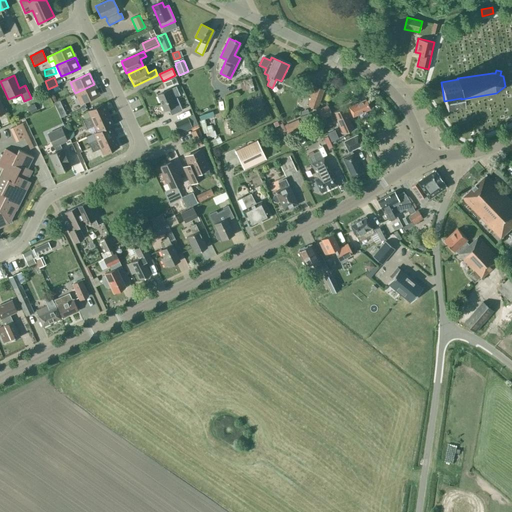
[(165,83),(167,87),(177,82),(175,78),(165,83)]
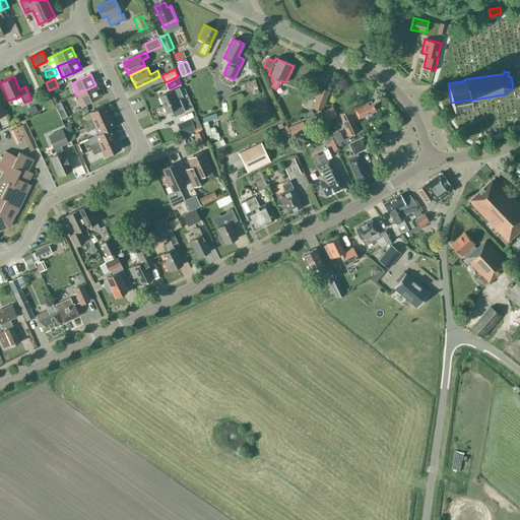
[(255,80),(243,84),(246,91),(257,88),(255,80)]
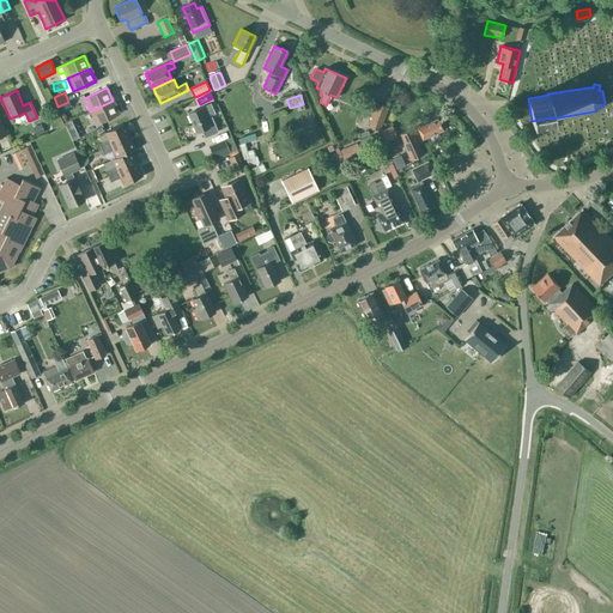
[(119,114),(113,101),(90,111),(96,125),(119,114)]
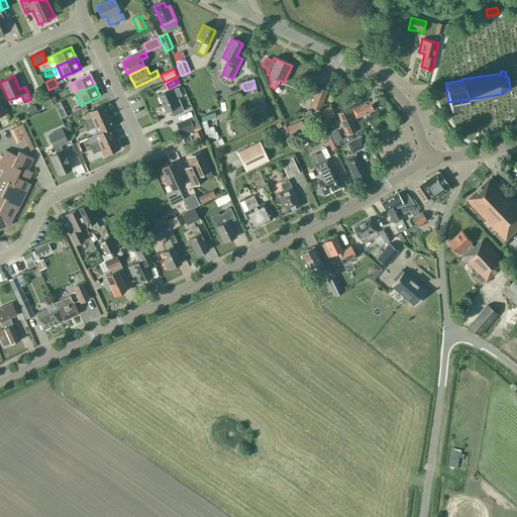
[(317,87),(310,107),(319,110),(326,90),(317,87)]
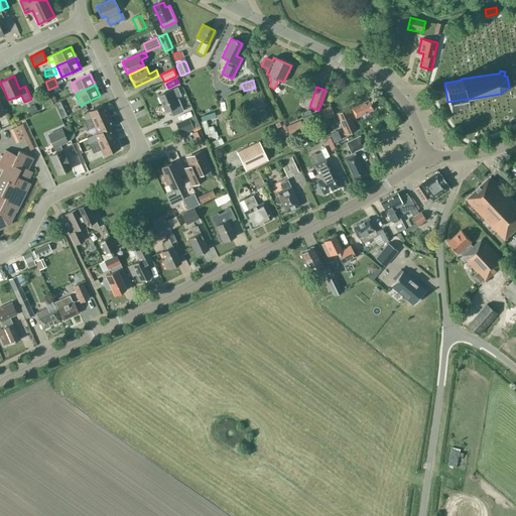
[(177,98),(173,100),(169,91),(157,96),(164,112),(169,110),(172,116),(183,111),(177,98)]
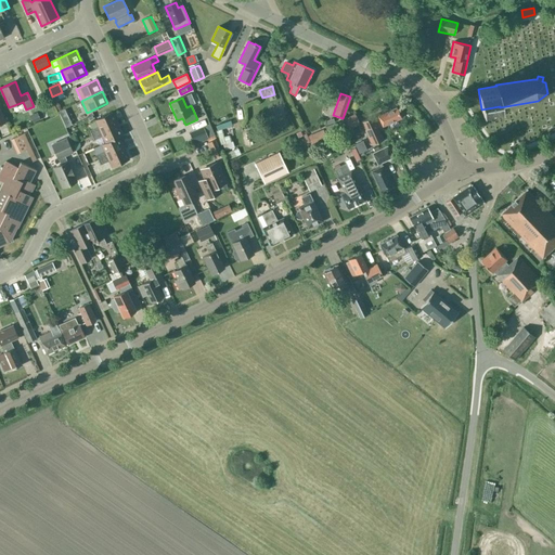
[(396,108),(378,116),(379,118),(374,120),(372,116),(361,121),(372,145),(383,140),(377,128),(400,118),(396,108)]
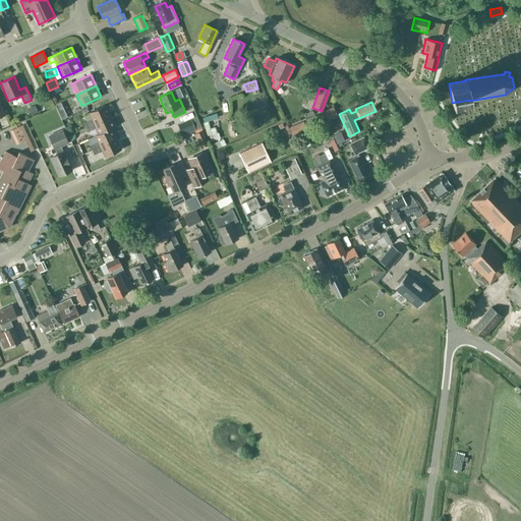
[(27,109),(31,116),(38,113),(35,105),(27,109)]
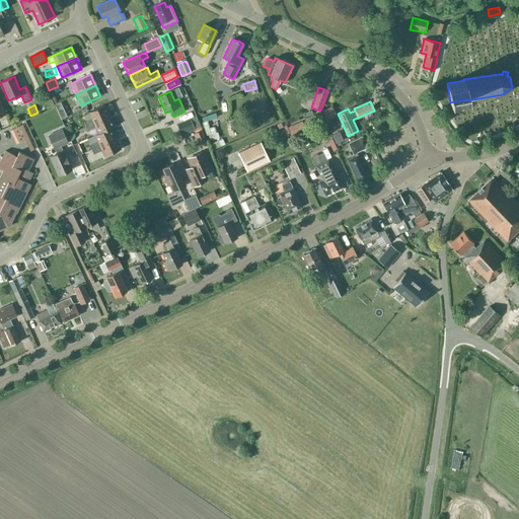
[(109,116),(104,104),(88,113),(91,119),(83,122),(85,127),(109,116)]
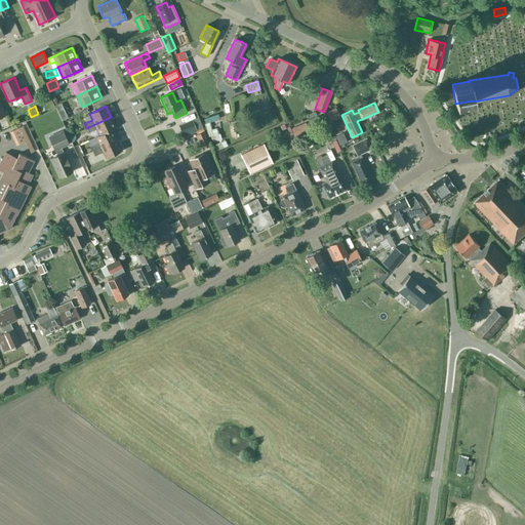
[(326,111),(329,119),(338,115),(335,107),(326,111)]
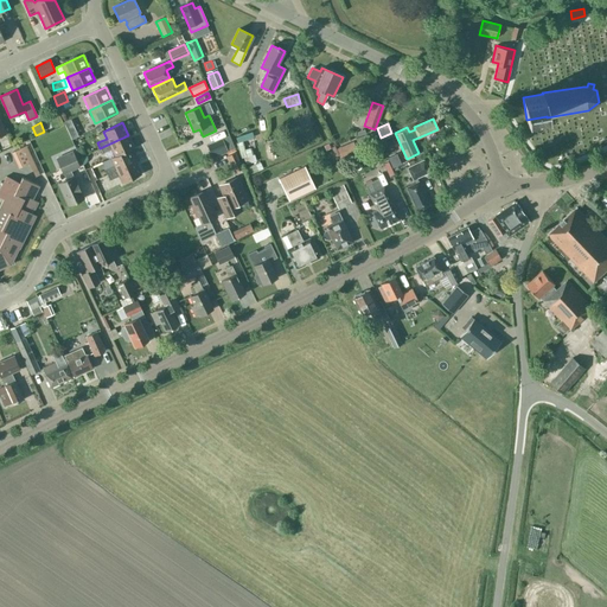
[(69,131),(72,140),(88,133),(84,125),(69,131)]
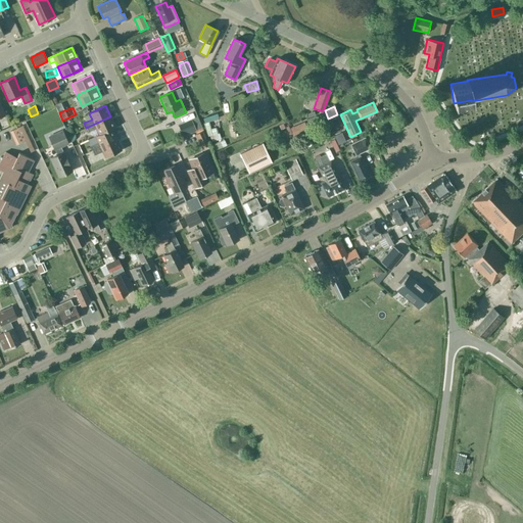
[(205,124),(220,119),(218,113),(203,119),(205,124)]
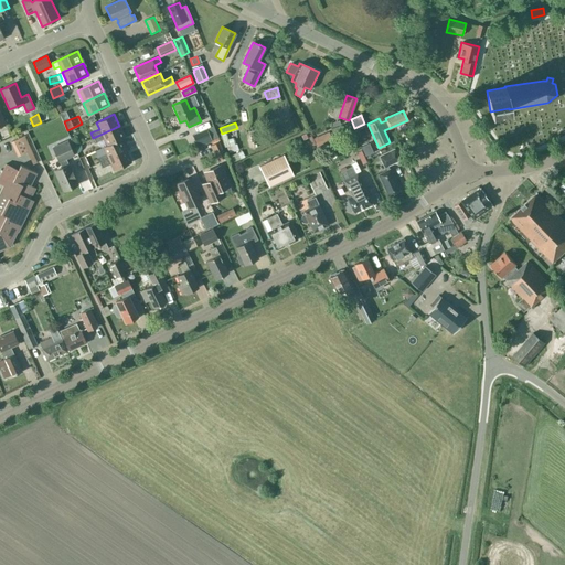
[(350,123),(341,126),(343,132),(353,129),(350,123)]
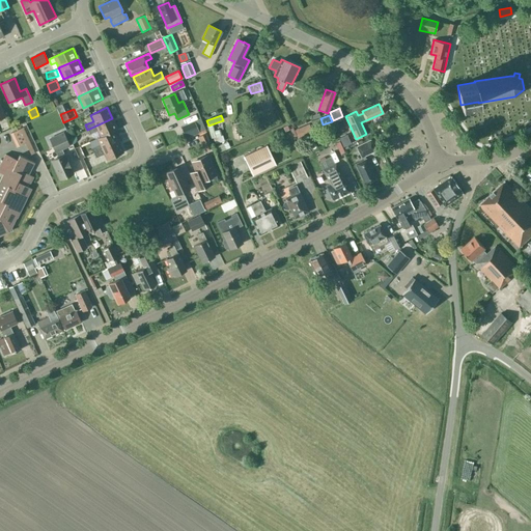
[(98,131),(101,136),(101,137),(113,131),(117,130),(112,118),(87,130),(90,134),(98,131)]
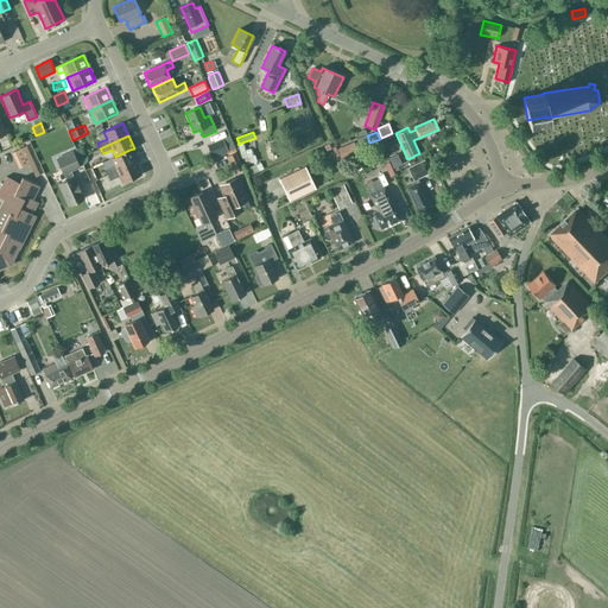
[(228,135),(207,145),(213,159),(234,149),(228,135)]
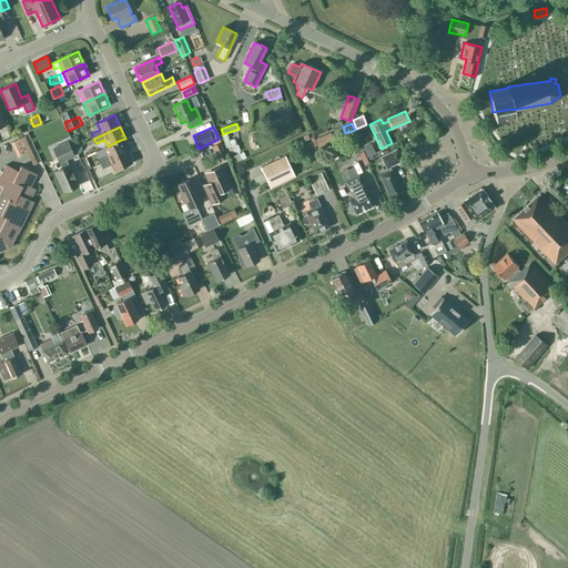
[(58,135),(60,142),(68,139),(66,133),(58,135)]
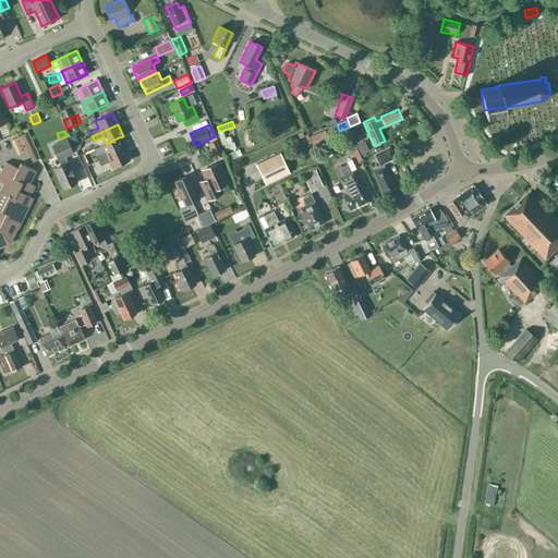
[(237,148),(234,142),(233,143),(230,131),(223,132),(223,134),(219,135),(222,146),(225,145),(227,152),(237,148)]
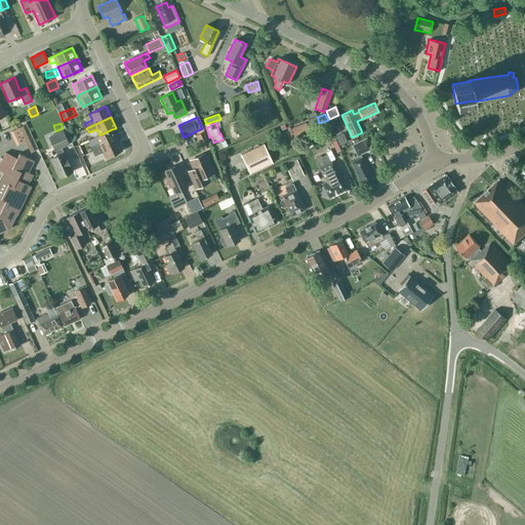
[(289,129),(293,137),(306,133),(301,124),(289,129)]
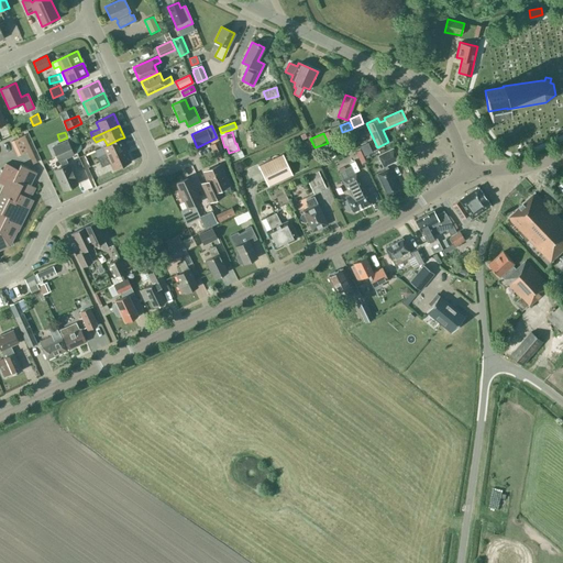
[(23,135),(11,141),(18,155),(26,151),(32,163),(36,161),(35,159),(24,135),(23,135)]
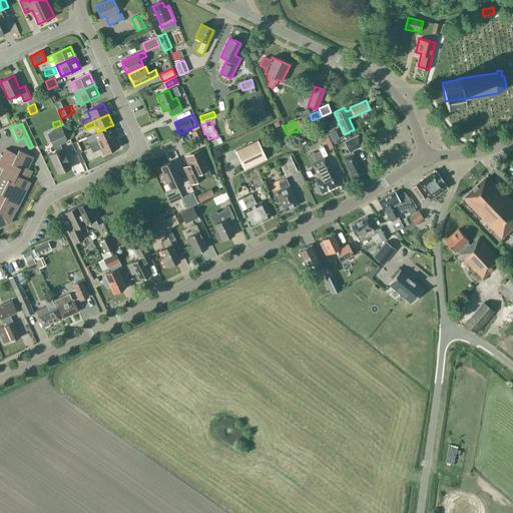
[(114,136),(109,126),(97,132),(97,131),(93,133),(96,139),(88,143),(90,147),(114,136)]
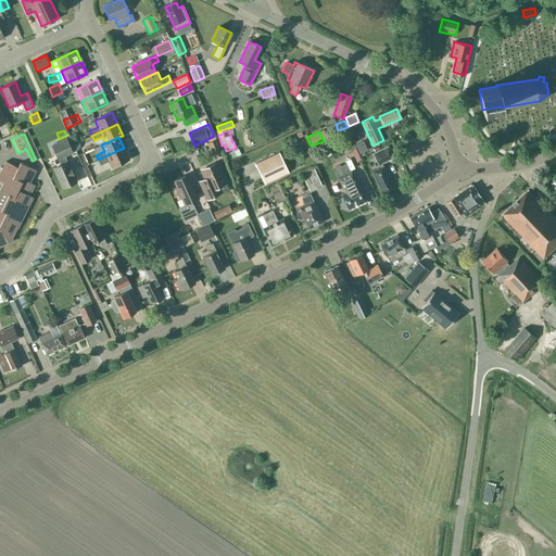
[(67,162),(64,156),(73,152),(66,139),(52,146),(58,159),(61,165),(53,168),(62,188),(76,181),(67,162)]
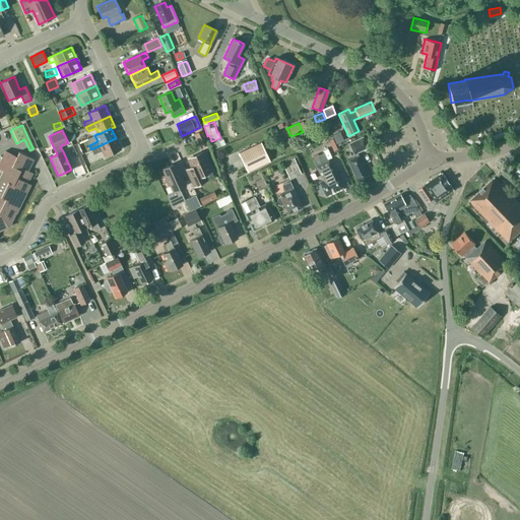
[(206,145),(200,131),(194,133),(200,147),(206,145)]
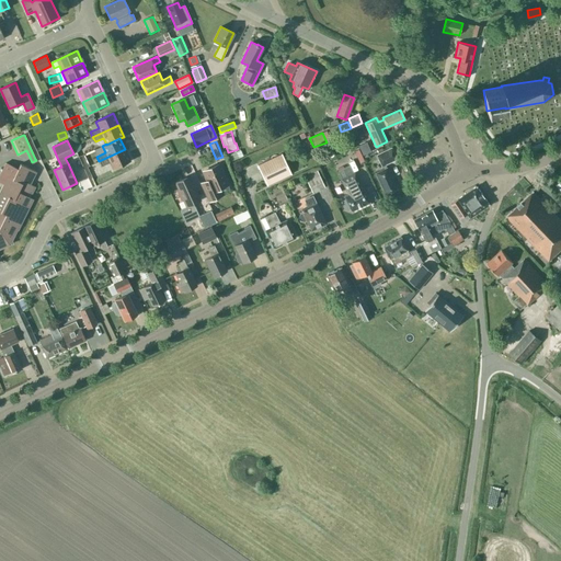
[(386,194),(397,189),(385,164),(397,159),(391,148),(376,155),(384,169),(375,173),(386,194)]
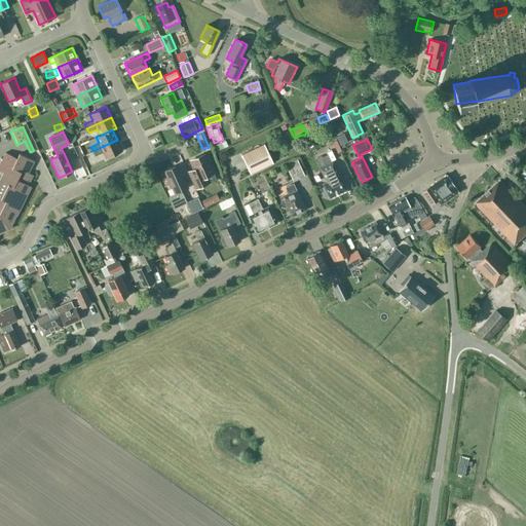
[(106,158),(122,151),(117,140),(92,151),(96,156),(103,152),(106,158)]
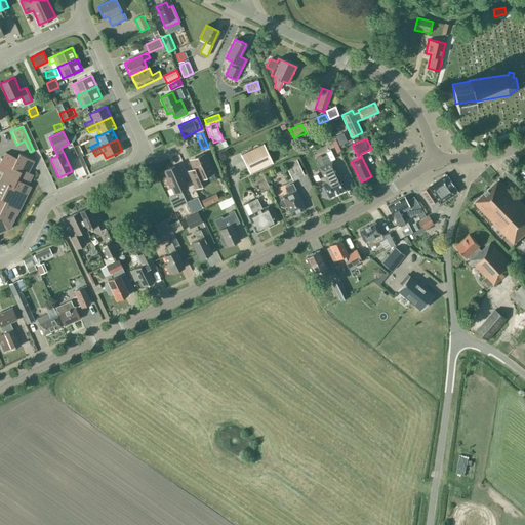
[(241,155),(250,174),(273,163),(264,145),(241,155)]
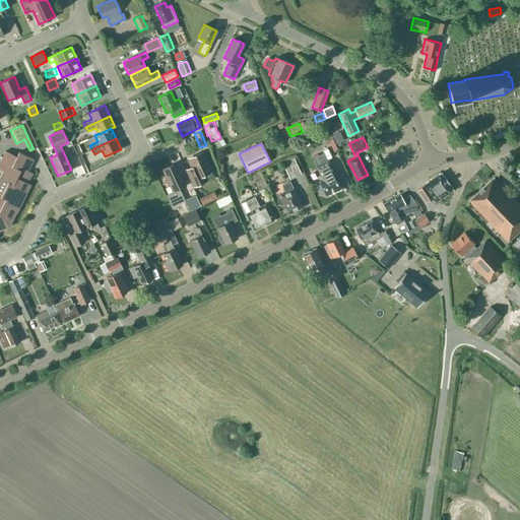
[(0,230),(12,225),(11,221),(15,212),(16,213),(30,184),(28,183),(30,177),(27,171),(34,158),(18,152),(16,156),(5,151),(0,160),(0,170),(3,171),(0,177),(0,230)]
